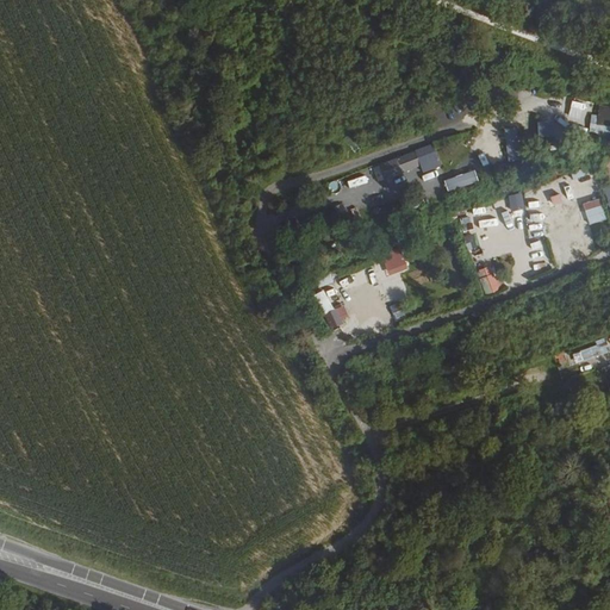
[(591,113),(589,132),(609,136),(609,132),(609,105),(599,104),(597,114),(591,113)]
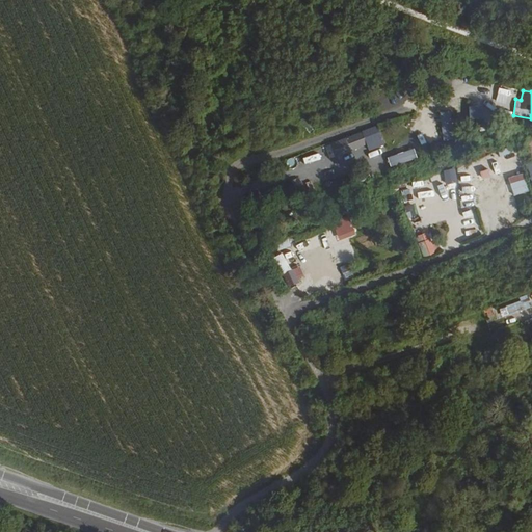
[(469,120),(483,120),(483,106),(469,105),(469,120)]
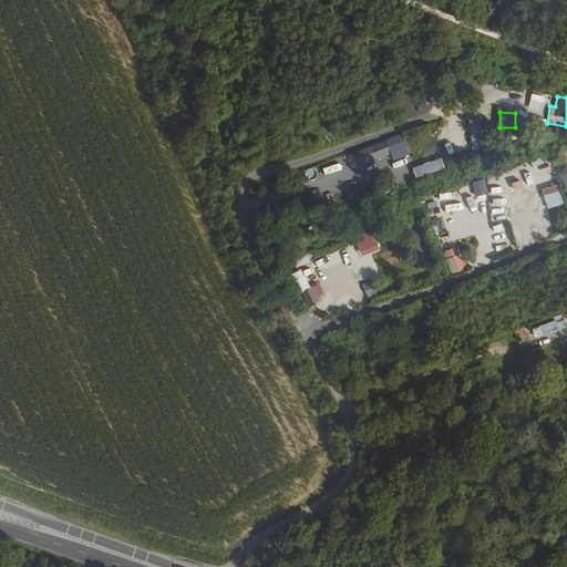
[(482,117),(470,119),(470,150),(483,148),(482,117)]
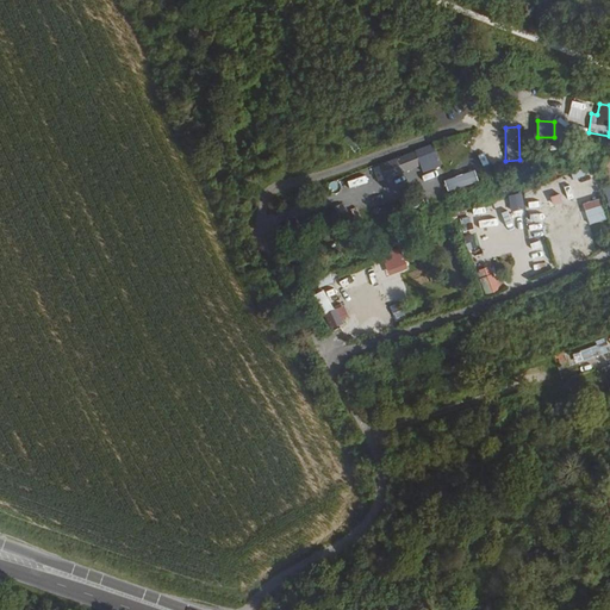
[(431,144),(415,151),(419,165),(422,170),(440,165),(431,144)]
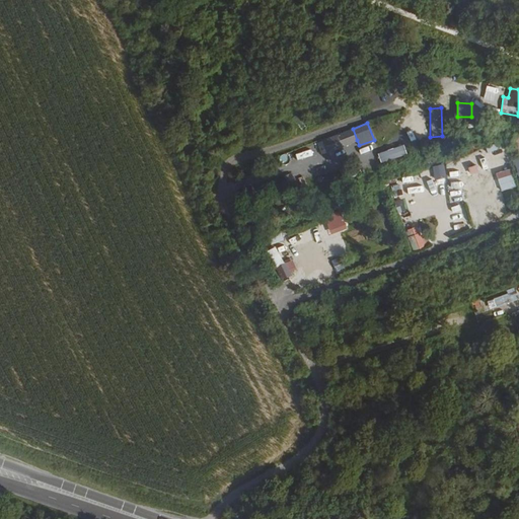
[(357,140),(353,129),(317,142),(321,153),(357,140)]
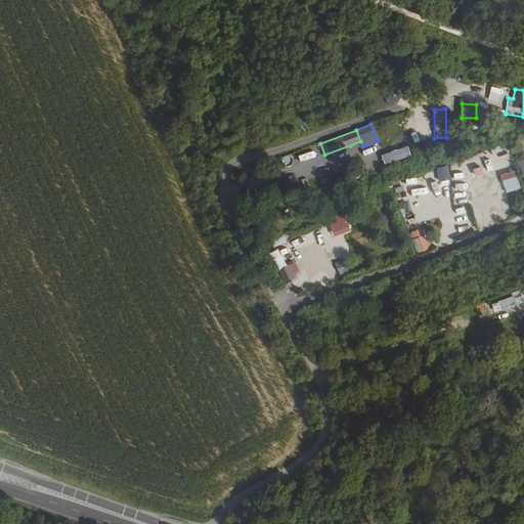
[(302,162),(317,156),(314,149),(300,156),(302,162)]
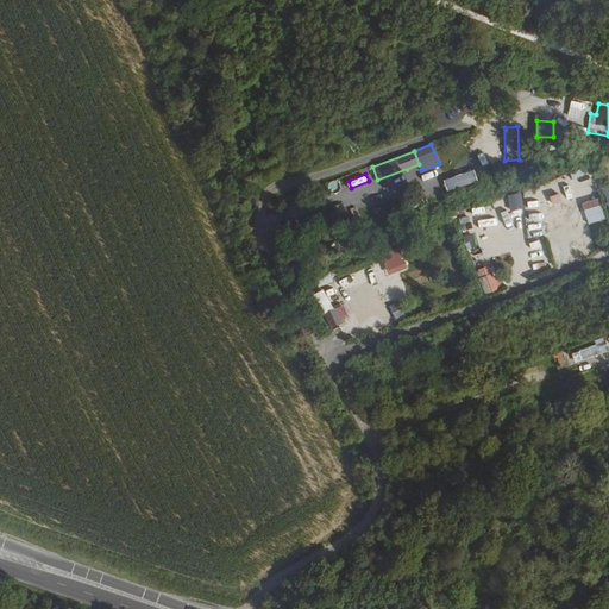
[(440,181),(421,189),(426,199),(444,192),(440,181)]
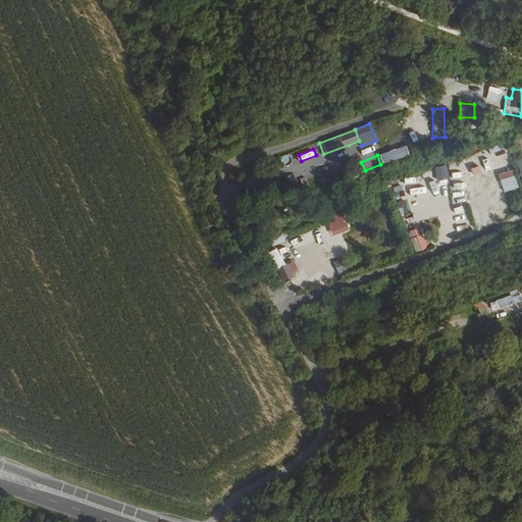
[(471,167),(472,174),(480,173),(479,165),(471,167)]
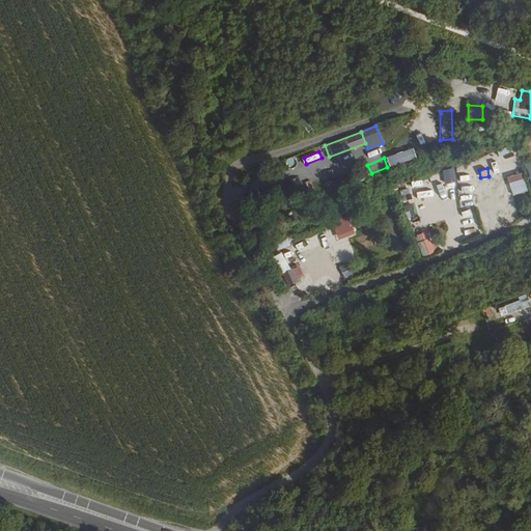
[(529,191),(523,172),(506,177),(512,197),(529,191)]
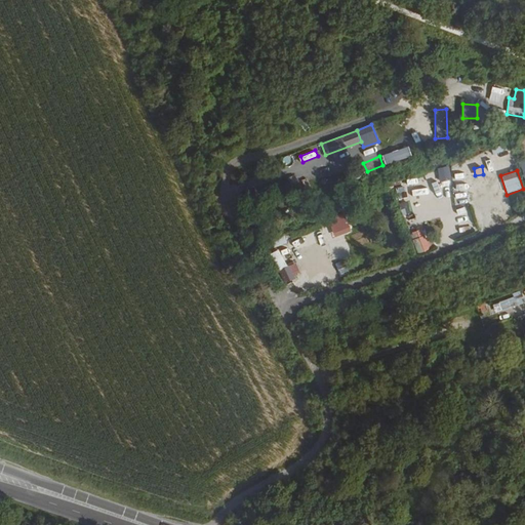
[(398,201),(402,215),(411,212),(407,198),(398,201)]
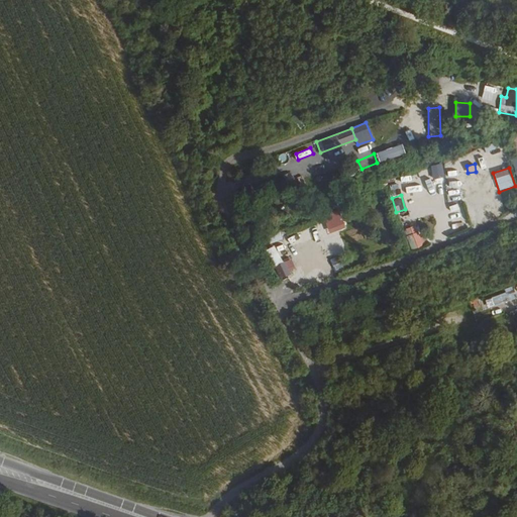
[(346,227),(339,209),(322,215),(328,233),(346,227)]
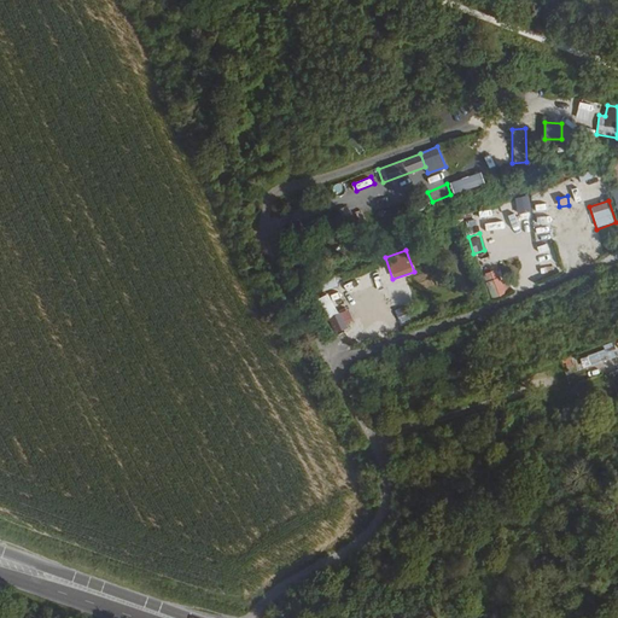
[(483,273),(489,298),(507,293),(500,268),(483,273)]
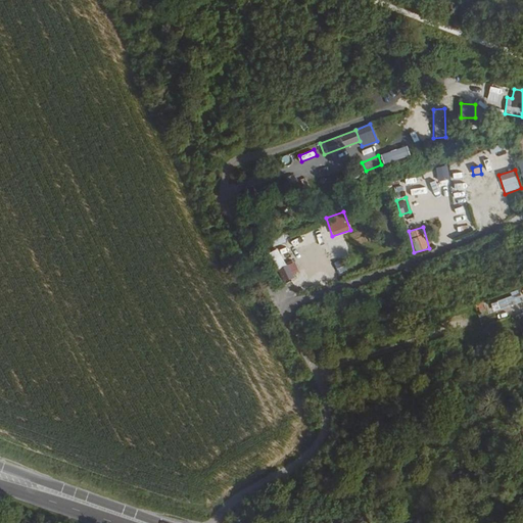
[(275,271),(279,269),(285,281),(299,274),(293,262),(286,266),(278,248),(267,253),(275,271)]
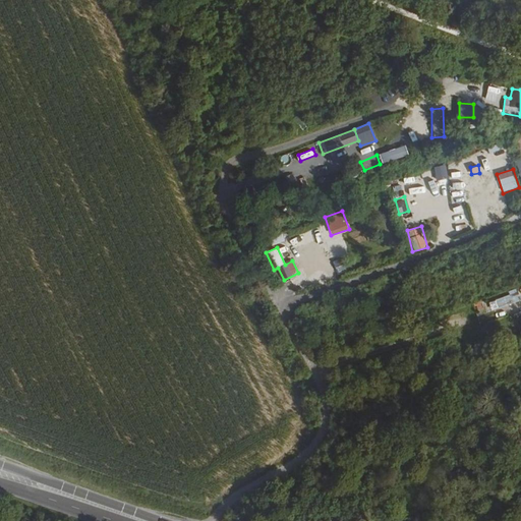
[(517,289),(488,301),(491,310),(520,298),(517,289)]
